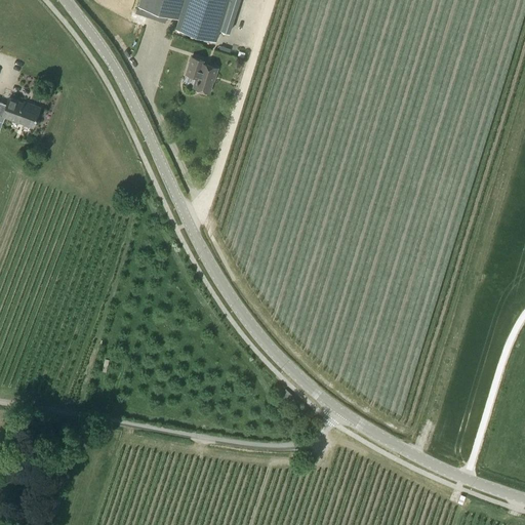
[(139,0),(138,5),(178,18),(175,28),(215,40),(219,30),(228,0),(139,0)]
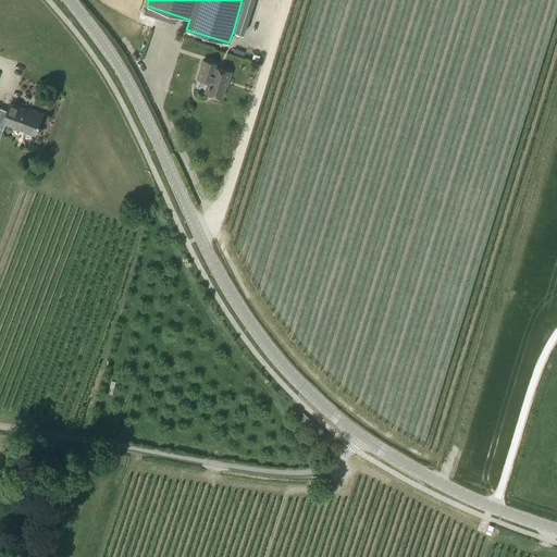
[(254,0),(242,0),(233,32),(244,35),(254,0)]
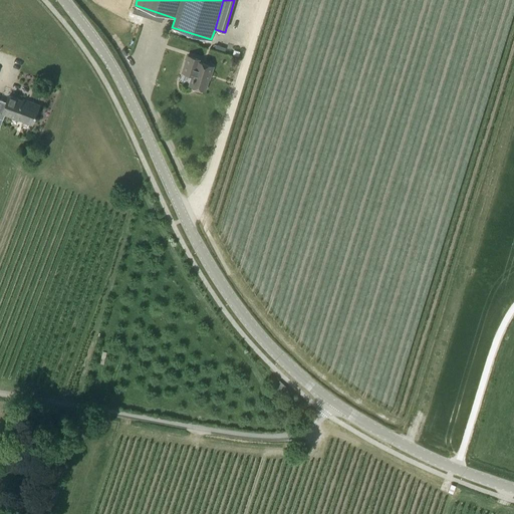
[(216,44),(215,49),(225,52),(226,48),(216,44)]
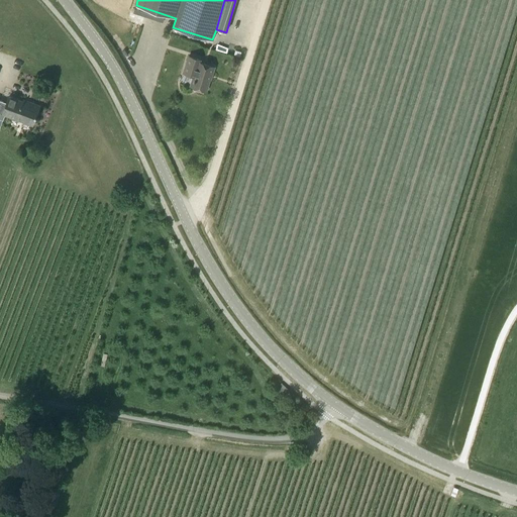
[(214,68),(199,64),(200,61),(188,58),(183,74),(193,77),(190,87),(206,92),(209,80),(210,81),(214,68)]
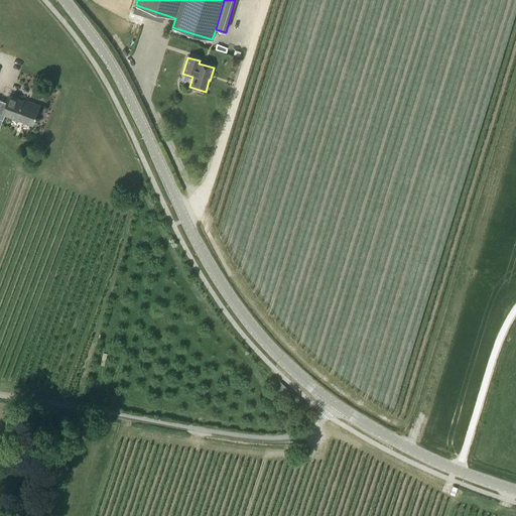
[(32,126),(38,108),(28,104),(28,105),(8,98),(2,114),(32,126)]
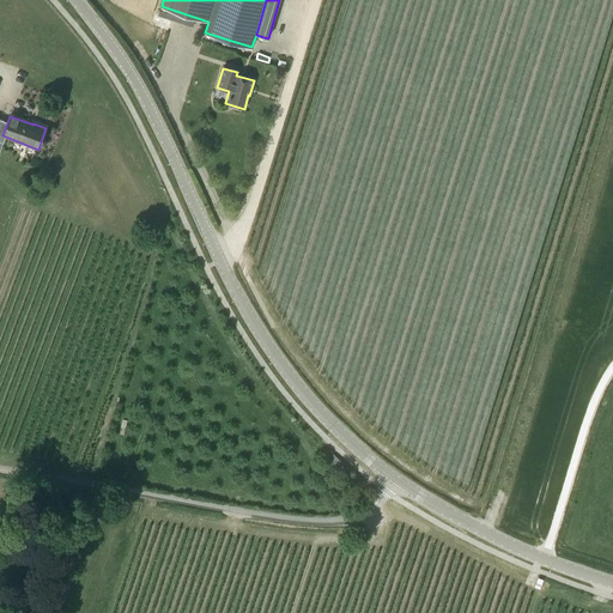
All buildings are outlined.
